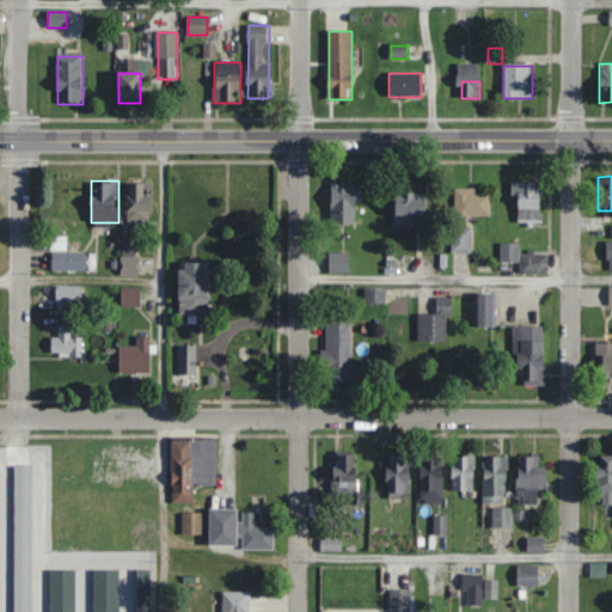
[(128,221),(152,221),(152,182),(128,182),(128,221)]
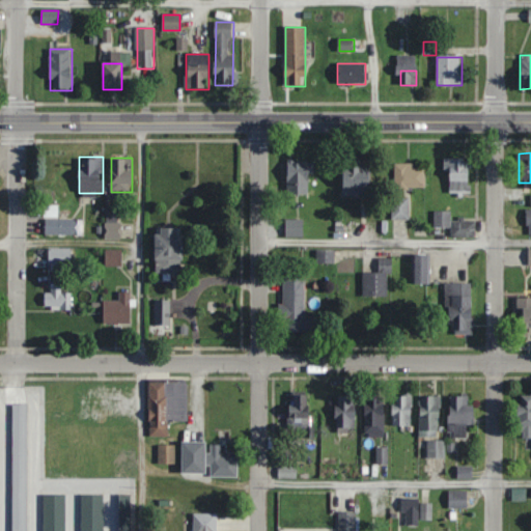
[(471,193),(470,158),(444,158),(444,171),(449,170),(450,193),(471,193)]
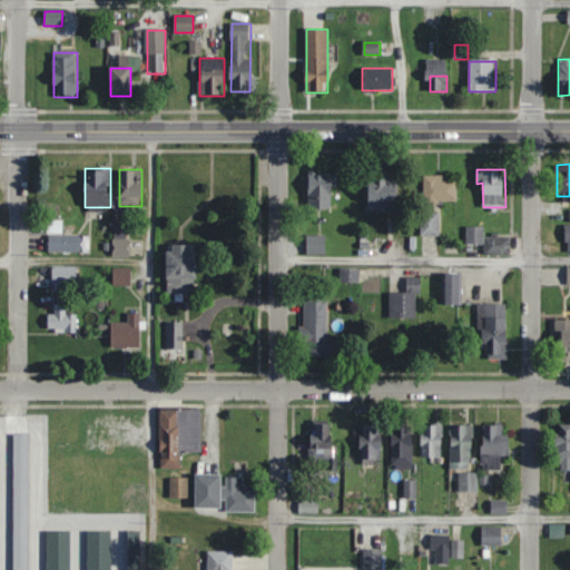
[(308,207),(334,207),(334,172),(308,172),(308,207)]
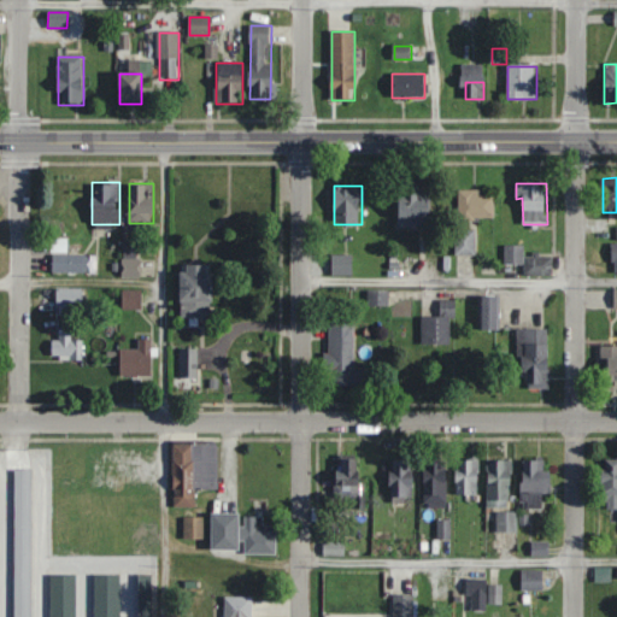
[(430,225),(430,188),(400,188),(400,225),(430,225)]
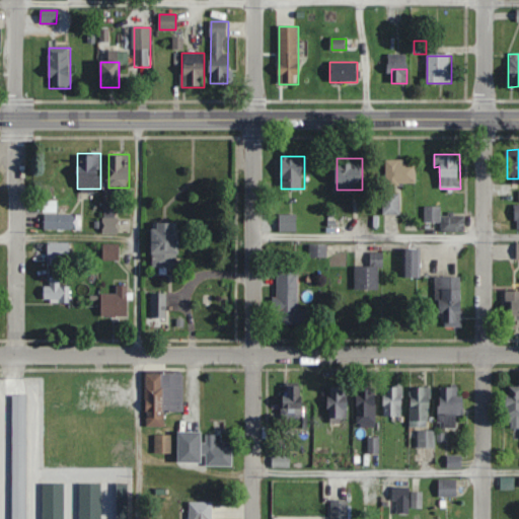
[(385,160),(385,183),(416,183),(416,160),(385,160)]
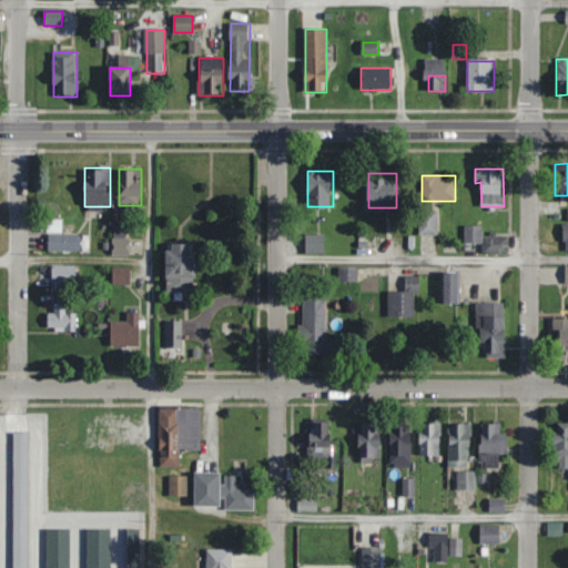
[(419,234),(438,234),(438,210),(419,210),(419,234)]
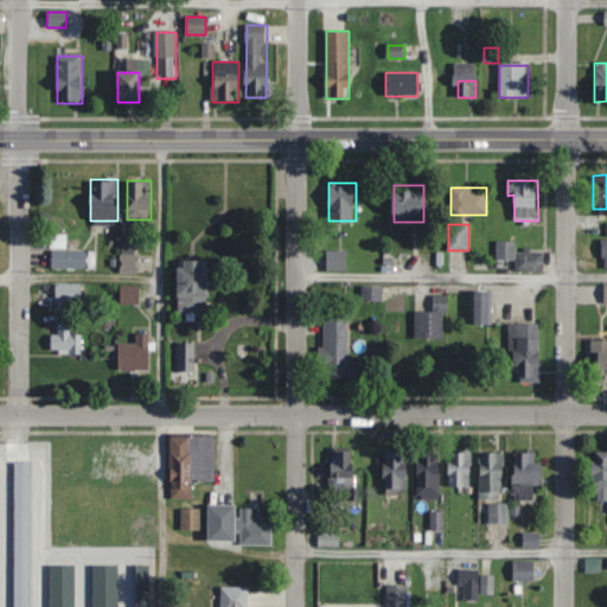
[(94,249),(66,249),(66,234),(50,234),(50,268),(94,268),(94,249)]
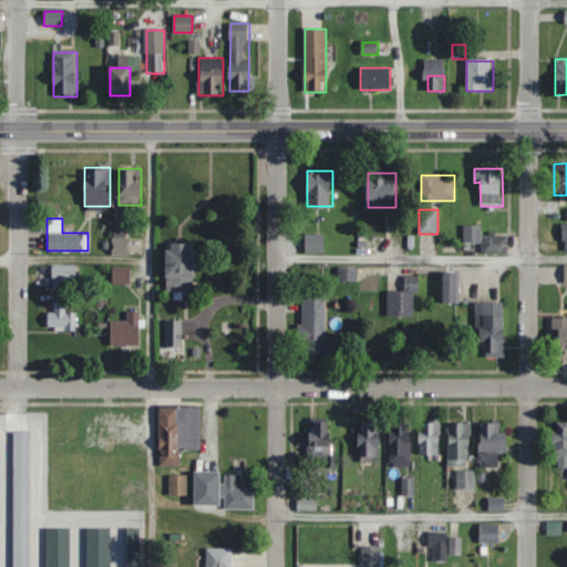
[(483,253),(508,253),(508,235),(482,235),(482,225),(463,225),(463,243),(483,243),(483,253)]
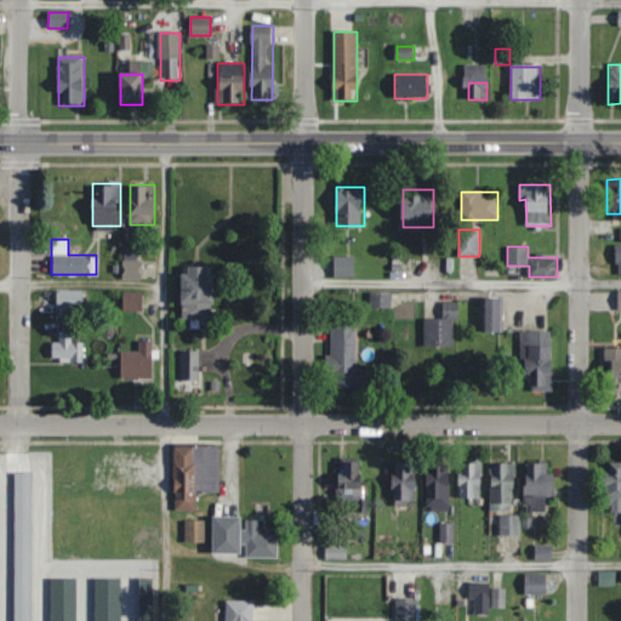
[(335,277),(354,277),(354,255),(335,255),(335,277)]
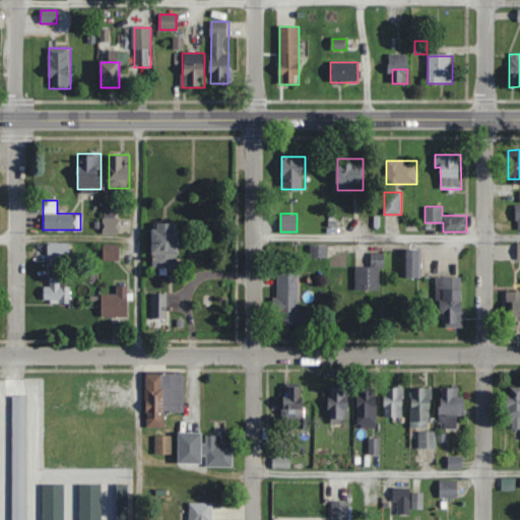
[(104,233),(117,233),(117,219),(104,219),(104,233)]
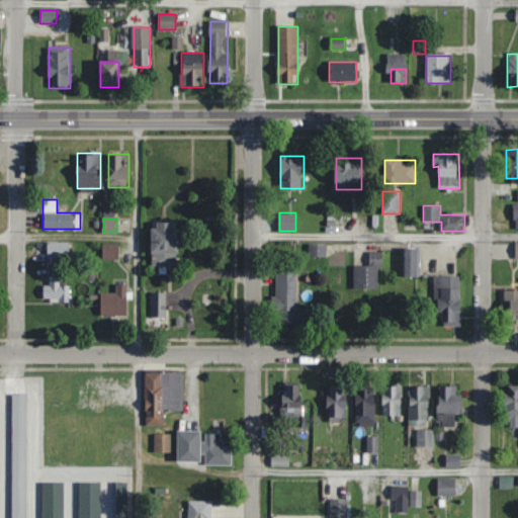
[(152,266),(178,266),(178,222),(152,222),(152,266)]
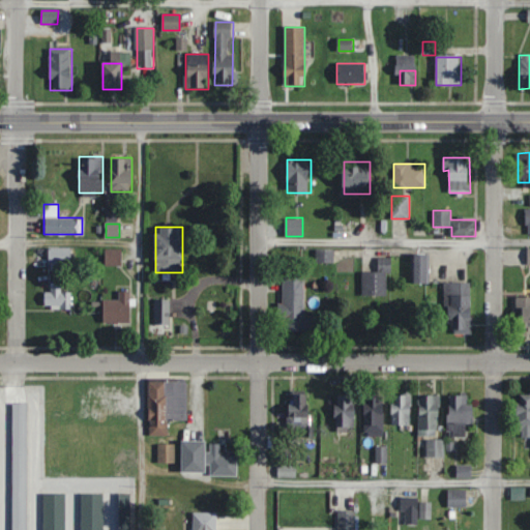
[(71,247),(49,247),(49,264),(71,264),(71,247)]
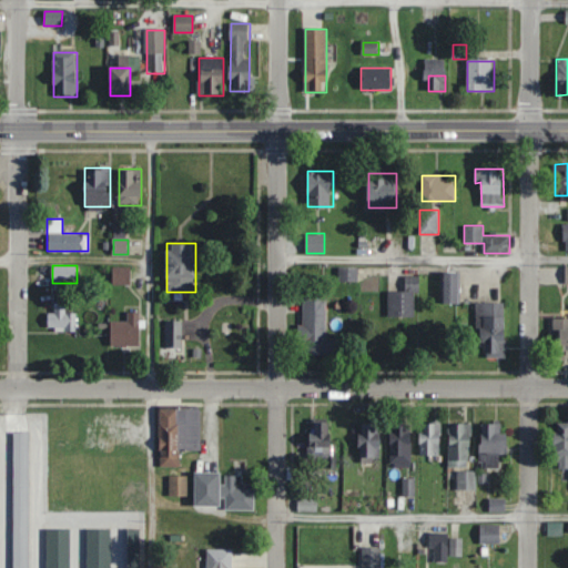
[(130,267),(113,266),(112,284),(130,285),(130,267)]
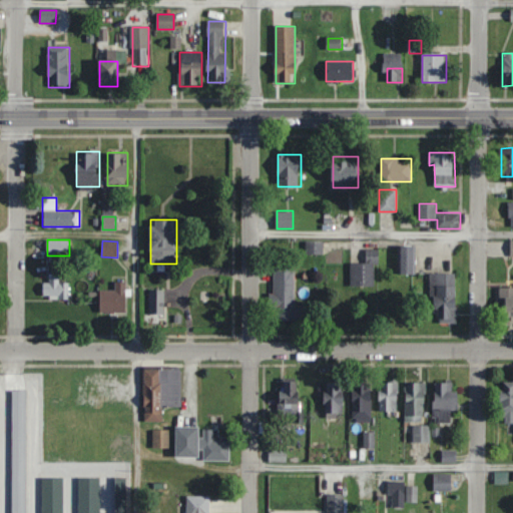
[(401,274),(416,274),(416,245),(401,245),(401,274)]
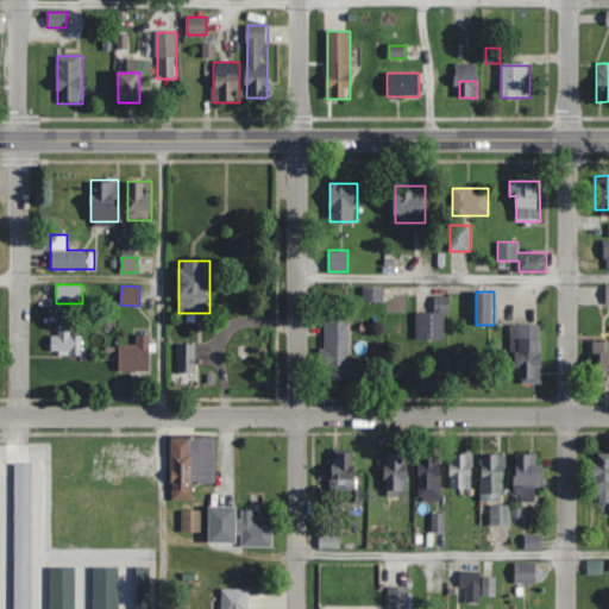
[(416,312),(416,339),(447,339),(447,296),(435,296),(435,312),(416,312)]
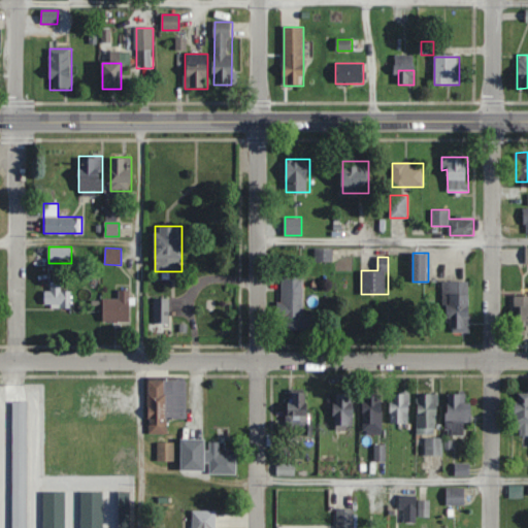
[(279,329),(311,329),(311,317),(303,317),(303,272),(281,272),(279,329)]
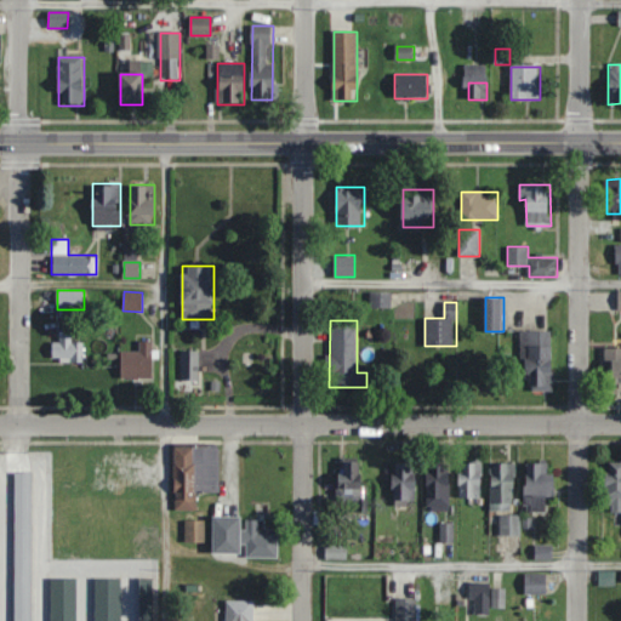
[(552,391),(552,330),(520,331),(520,357),(528,357),(528,391),(552,391)]
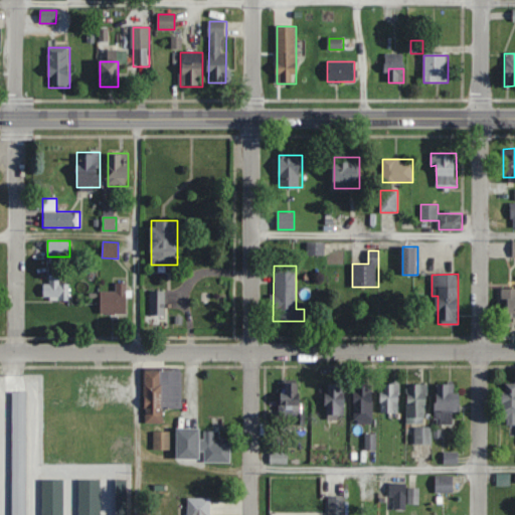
[(59,284),(59,277),(45,277),(45,300),(69,300),(69,284),(59,284)]
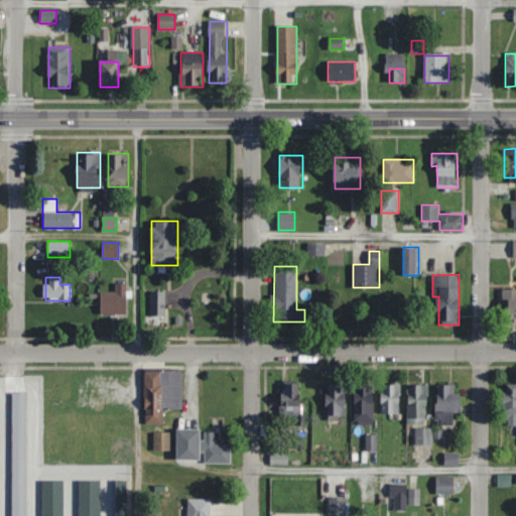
[(100,314),(127,314),(127,284),(116,284),(116,292),(100,292),(100,314)]
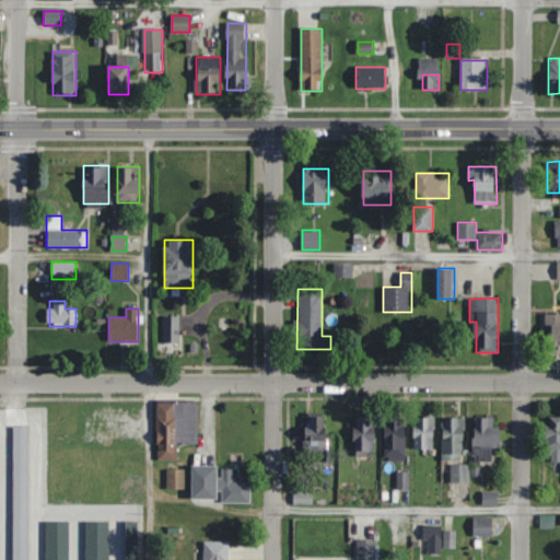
[(559,313),(547,313),(547,347),(559,346),(559,313)]
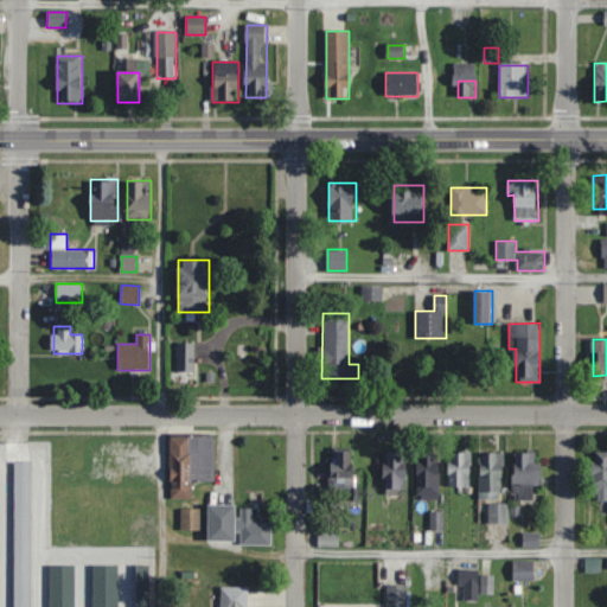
[(177,372),(195,372),(195,343),(177,343),(177,372)]
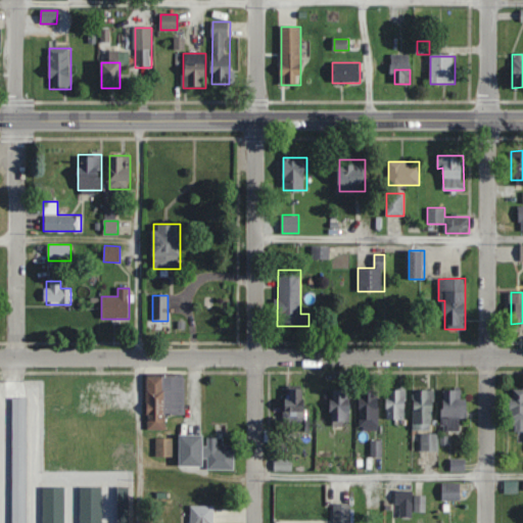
[(146,375),(146,430),(165,430),(165,415),(183,415),(183,375),(146,375)]
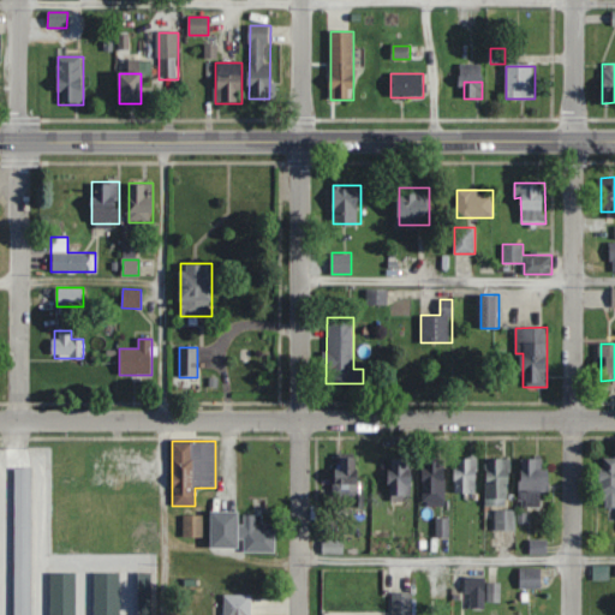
[(614,455),(599,457),(601,506),(614,506),(614,455)]
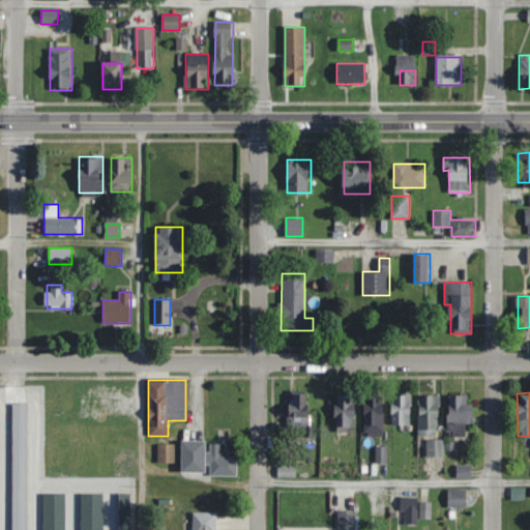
[(411,393),(392,393),(392,425),(411,425),(411,393)]
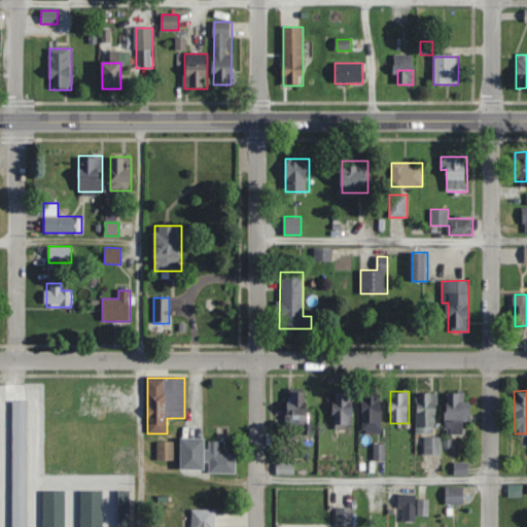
[(307,392),(287,392),(287,425),(307,425),(307,392)]
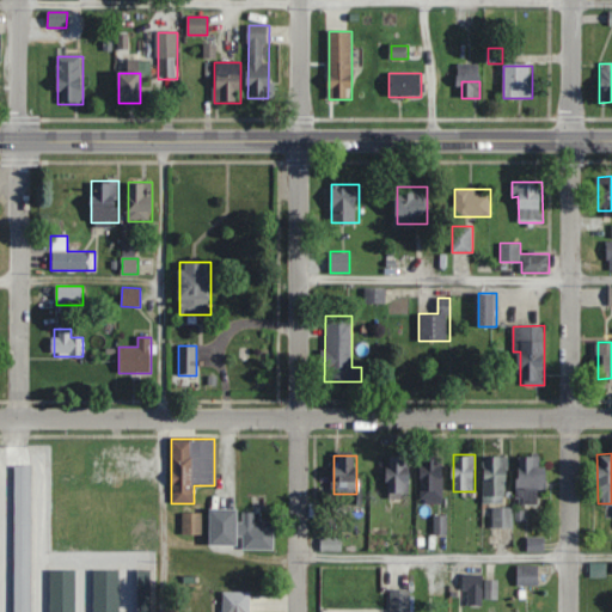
[(409,456),(387,456),(387,493),(410,493),(409,456)]
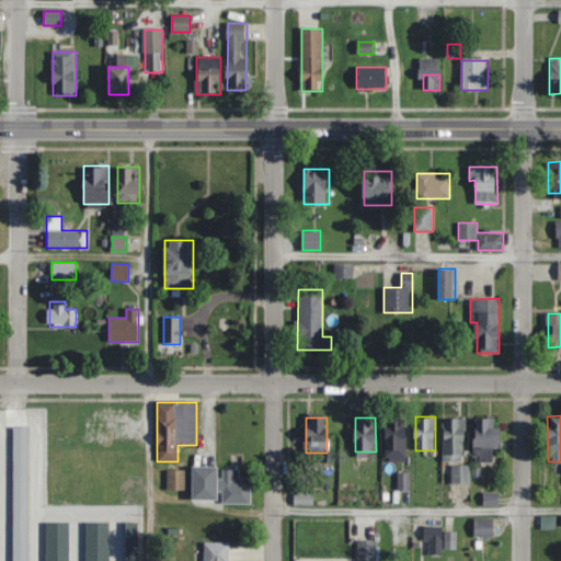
[(386,461),(405,461),(405,418),(386,418),(386,461)]
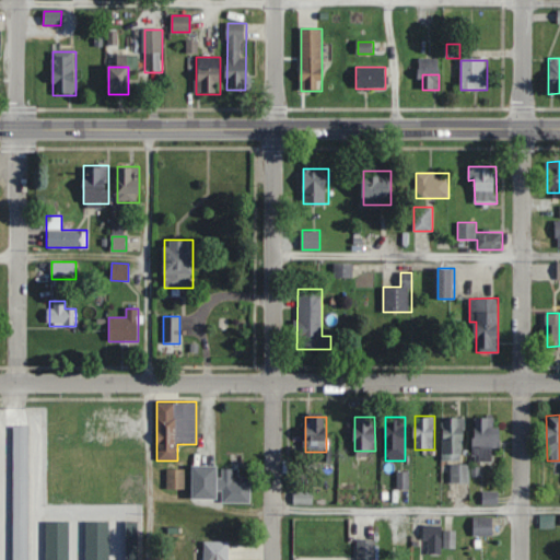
[(443,459),(463,459),(463,417),(443,417),(443,459)]
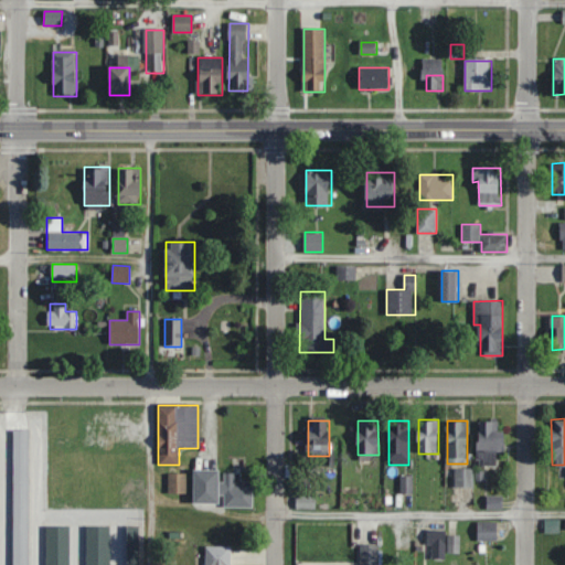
[(503,454),(503,420),(478,420),(478,465),(498,465),(498,454),(503,454)]
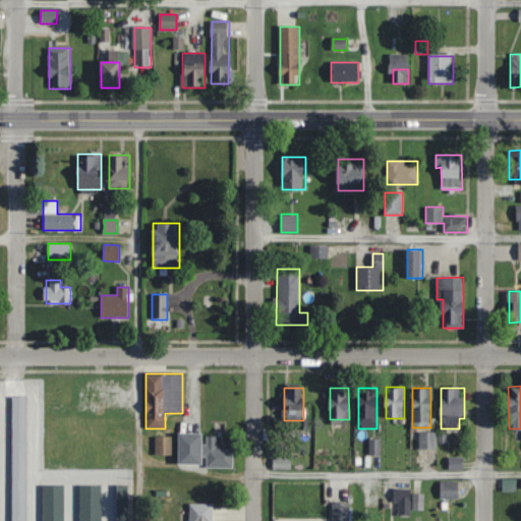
[(12,396),(12,520),(26,520),(26,396),(12,396)]
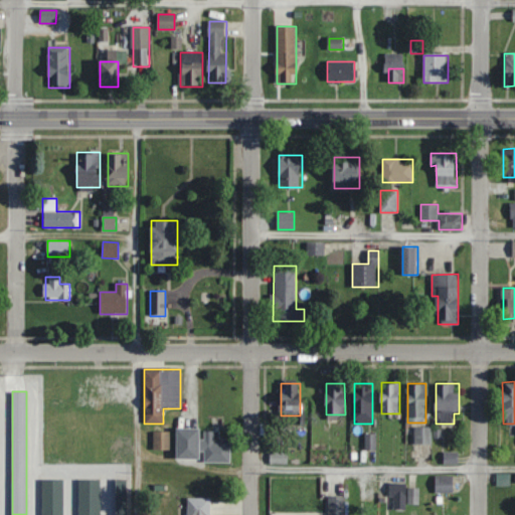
[(432,426),(414,426),(414,444),(432,444),(432,426)]
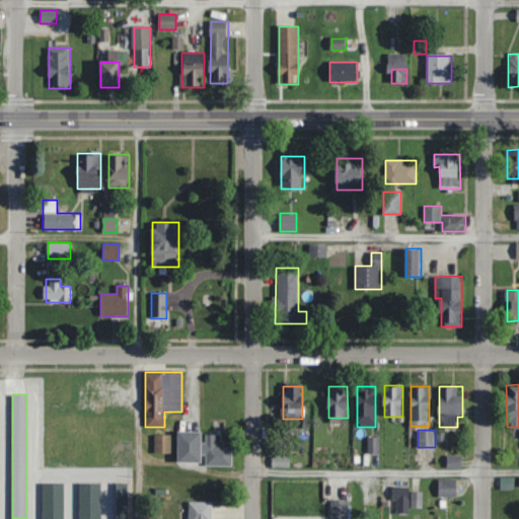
[(203,433),(203,431),(178,431),(177,462),(206,462),(206,465),(232,466),(232,442),(221,442),(221,433),(203,433)]
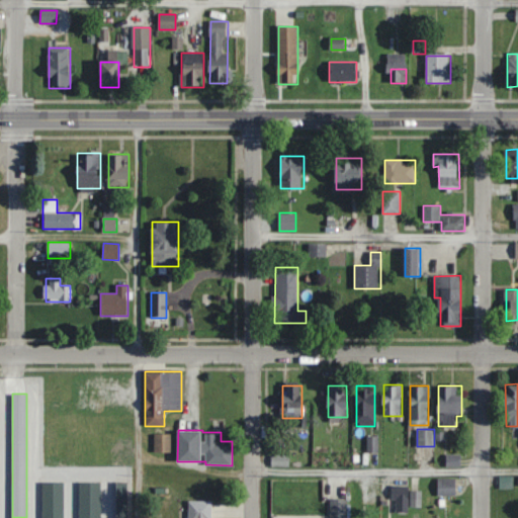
[(170,451),(170,434),(154,434),(154,451),(170,451)]
